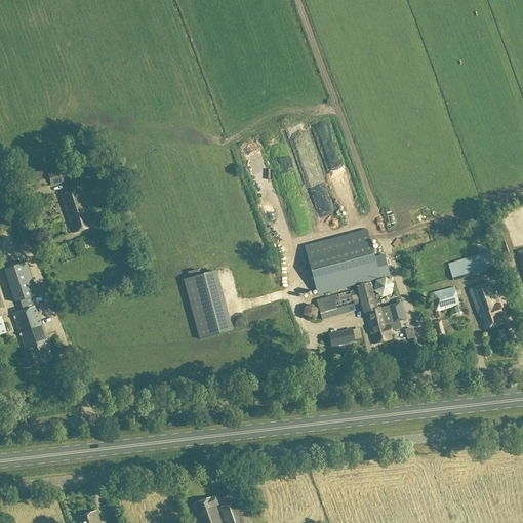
[(34,172),(37,186),(49,183),(45,169),(34,172)]
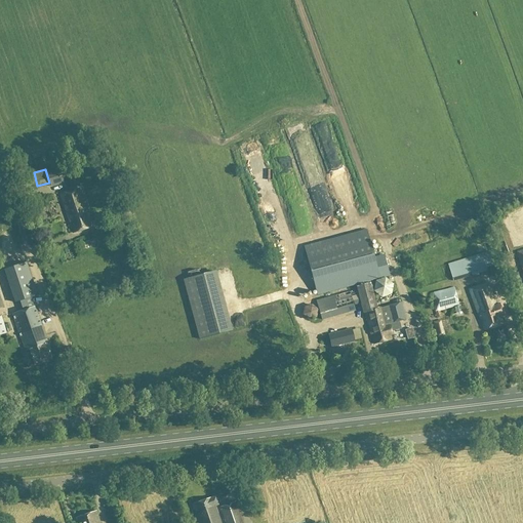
[(80,188),(62,194),(74,232),(92,226),(80,188)]
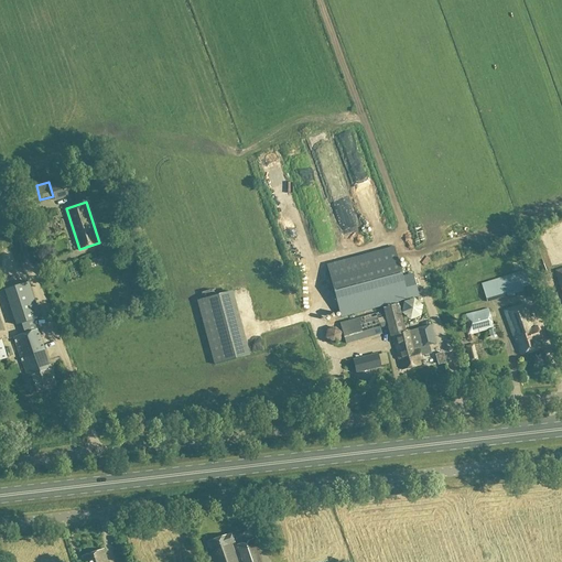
[(398,299),(409,295),(396,246),(327,263),(342,316),(384,305),(389,328),(391,327),(399,360),(401,360),(403,370),(422,366),(420,360),(423,360),(422,357),(432,354),(430,345),(438,343),(433,326),(407,333),(398,299)]
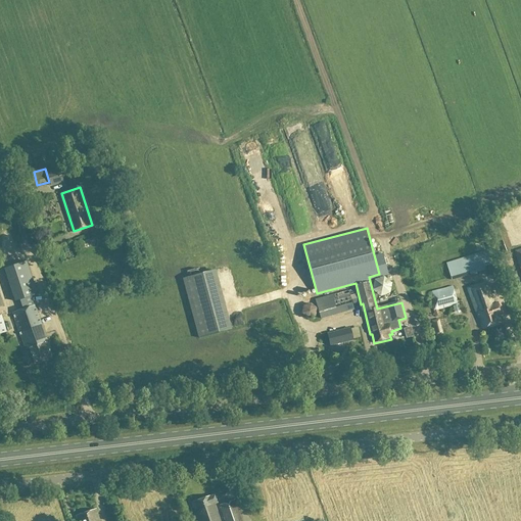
[(487,250),(446,263),(452,279),(492,267),(487,250)]
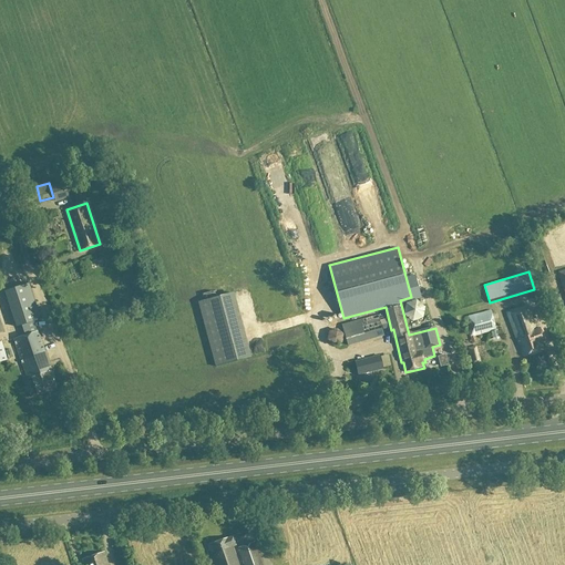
[(33,331),(30,321),(41,318),(28,284),(4,293),(18,327),(19,326),(21,336),(13,338),(22,365),(23,363),(29,379),(33,378),(39,394),(58,388),(51,371),(49,367),(51,366),(38,329),(33,331)]
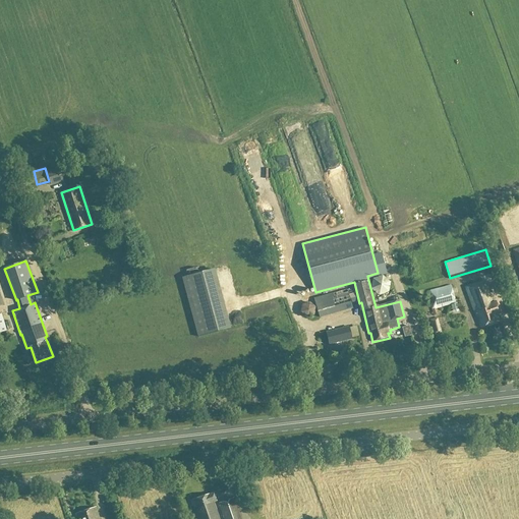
[(215,269),(183,277),(199,336),(230,328),(215,269)]
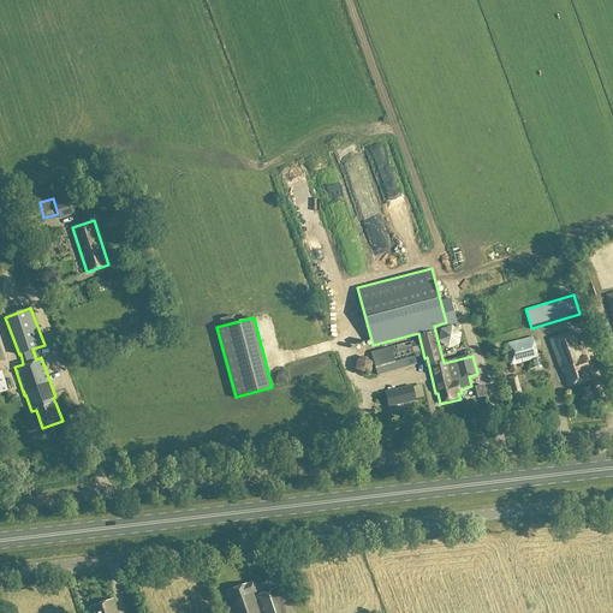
[(462,332),(453,325),(441,328),(439,340),(448,349),(459,344),(462,332)]
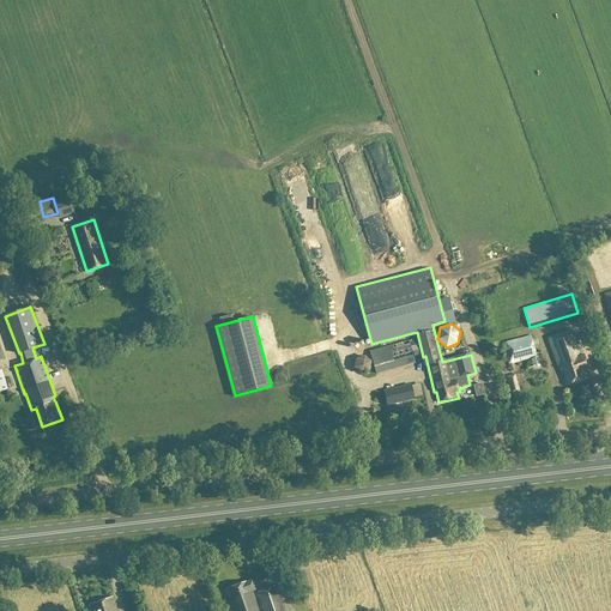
[(572,331),(549,339),(558,368),(560,368),(567,385),(588,377),(585,369),(588,368),(584,354),(580,356),(572,331)]
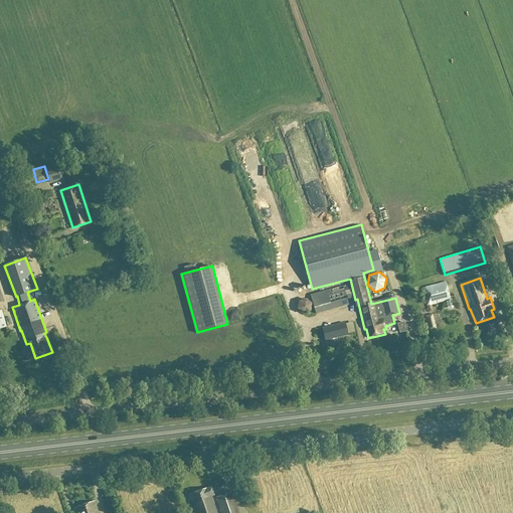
[(446,281),(422,288),(428,305),(451,298),(446,281)]
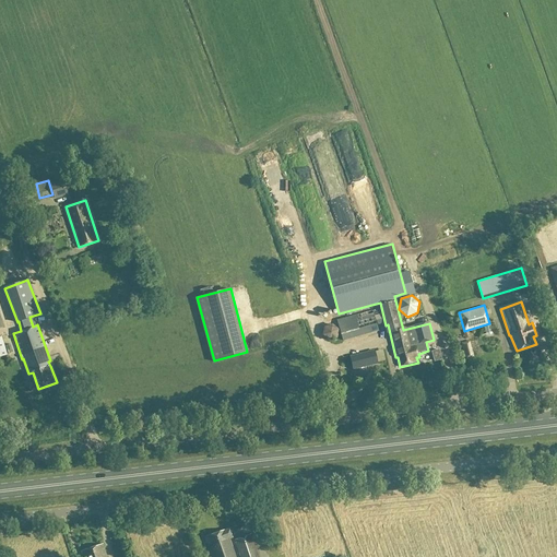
[(380,308),(338,320),(343,340),(379,330),(378,323),(384,322),(380,308)]
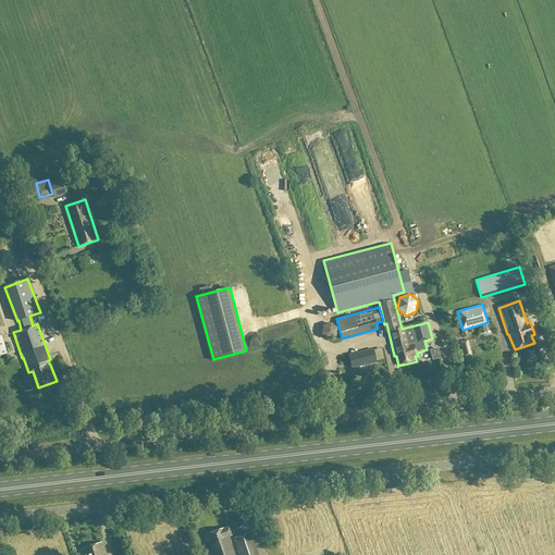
[(324,325),(323,333),(328,338),(336,336),(337,329),(332,323),(324,325)]
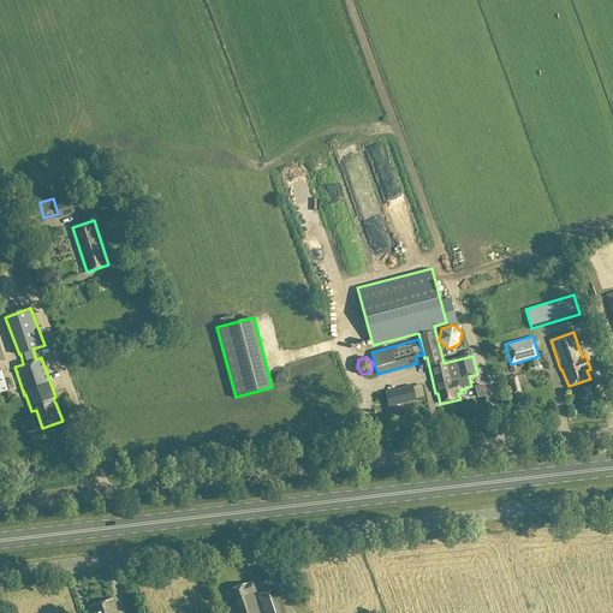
[(540,373),(535,376),(541,387),(546,384),(540,373)]
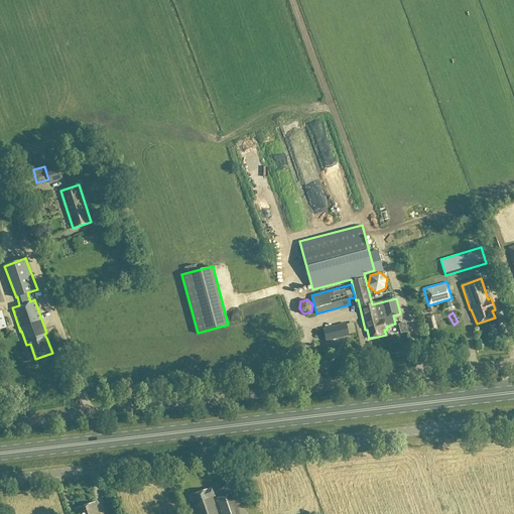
[(434,314),(425,316),(430,332),(438,329),(434,314)]
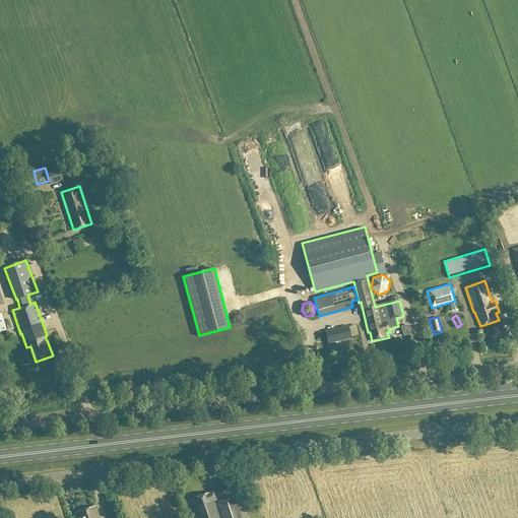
[(349,325),(331,329),(334,342),(352,338),(349,325)]
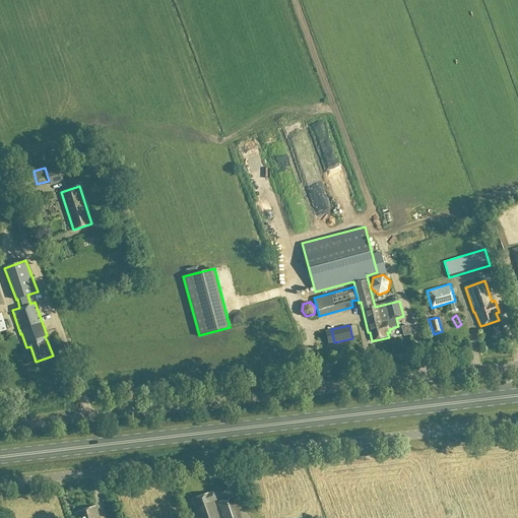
[(215,492),(192,499),(198,517),(219,517),(214,500),(217,499),(215,492)]
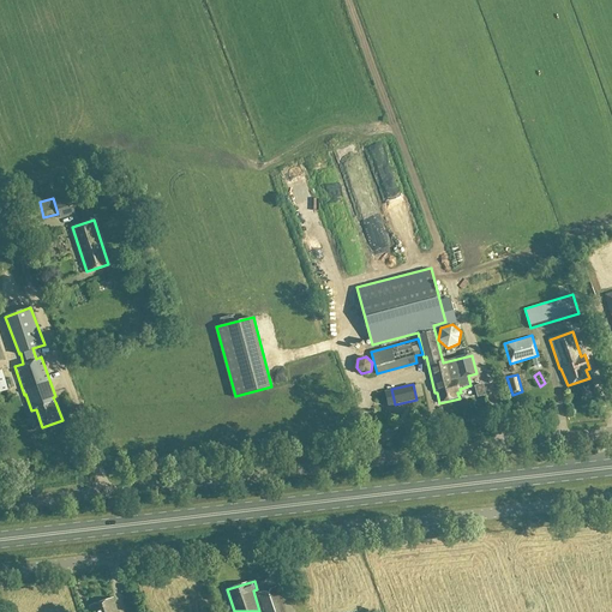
[(285,611),(277,586),(259,592),(265,611),(285,611)]
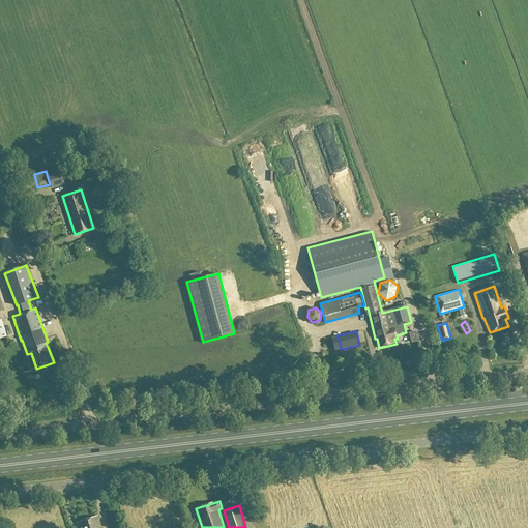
[(101,527),(98,515),(78,521),(80,527),(101,527)]
